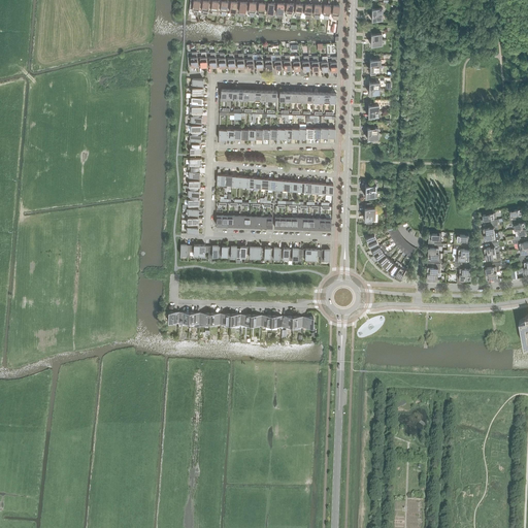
[(198,9),(199,0),(196,0),(190,0),(189,8),(194,9),(193,14),(198,14),(199,9),(198,9)]
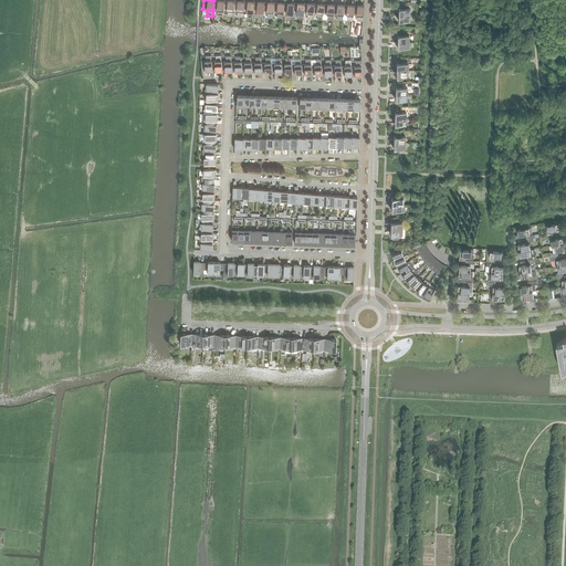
[(222,10),(223,1),(217,0),(213,0),(212,10),(213,10),(218,10),(217,16),(222,17),(223,10),(222,10)]
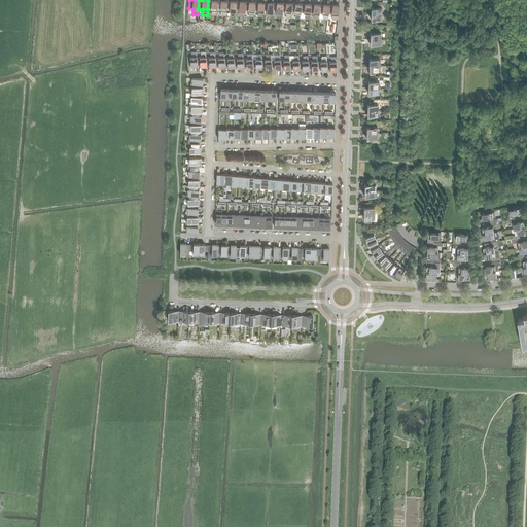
[(216,9),(217,1),(209,0),(208,0),(208,1),(207,9),(208,9),(212,10),(211,14),(216,15),(217,9),(216,9)]
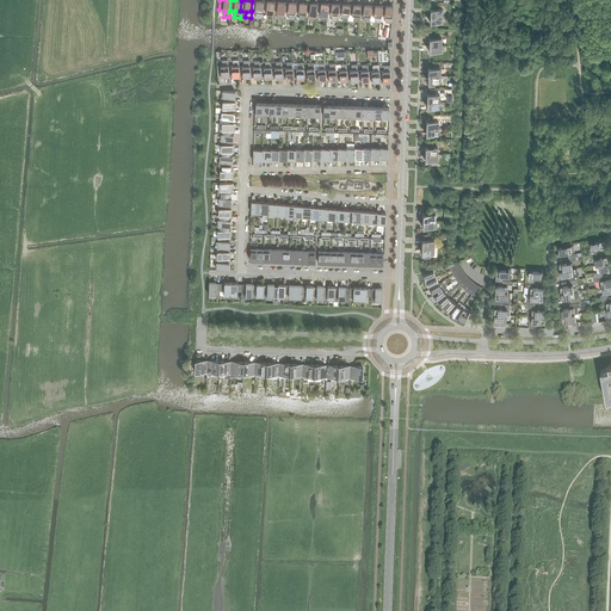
[(253,0),(252,1),(251,11),(252,11),(257,12),(255,18),(261,18),(263,12),(261,12),(263,1),(253,0)]
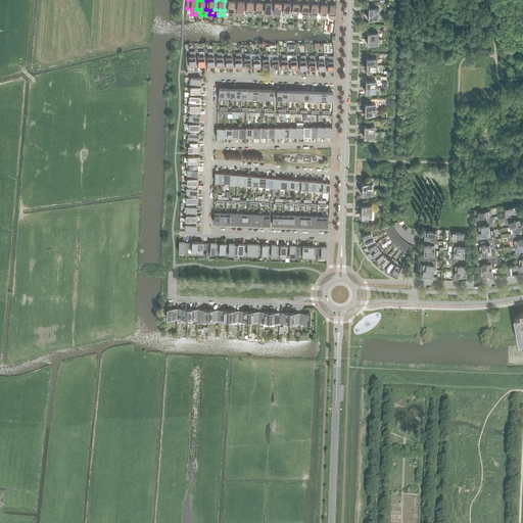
[(226,1),(225,1),(224,10),(225,10),(229,10),(228,15),(233,16),(234,10),(233,10),(235,2),(226,1)]
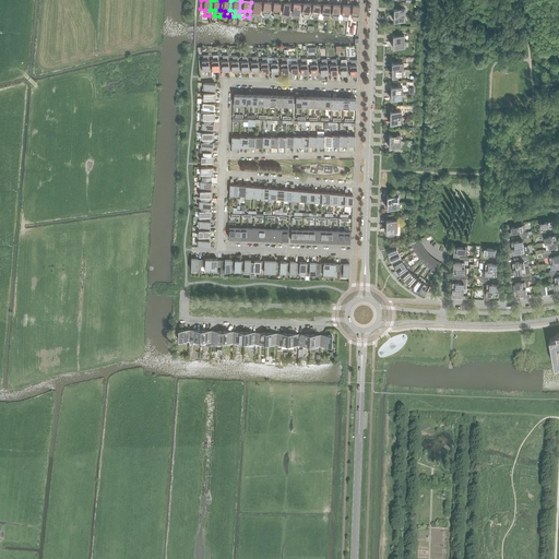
[(260,11),(261,2),(251,1),(251,2),(249,11),(250,11),(254,12),(253,16),(259,18),(260,11)]
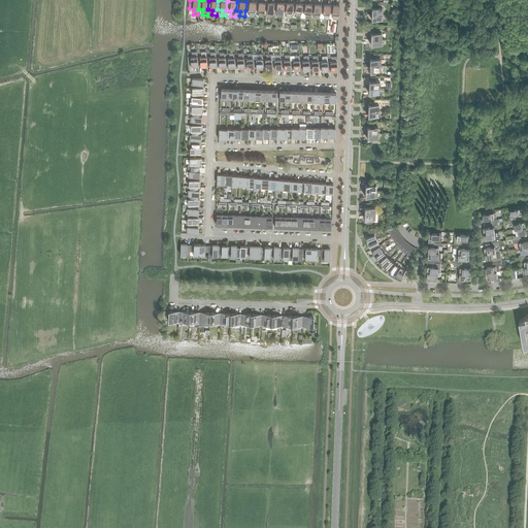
[(254,11),(256,2),(246,1),(246,2),(245,10),(250,11),(249,17),(254,17),(255,11),(254,11)]
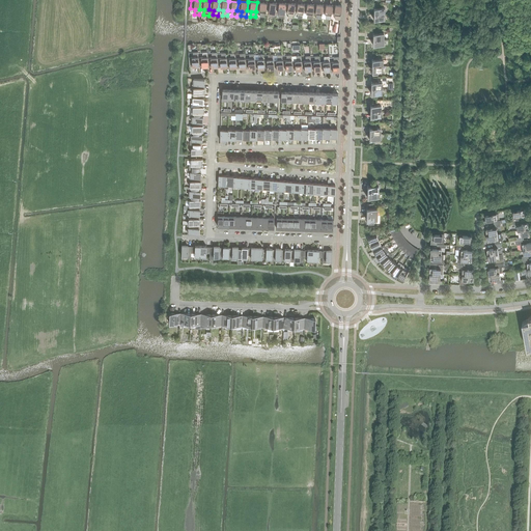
[(266,11),(267,3),(257,1),(257,2),(255,11),(256,11),(260,11),(259,17),(264,18),(266,11)]
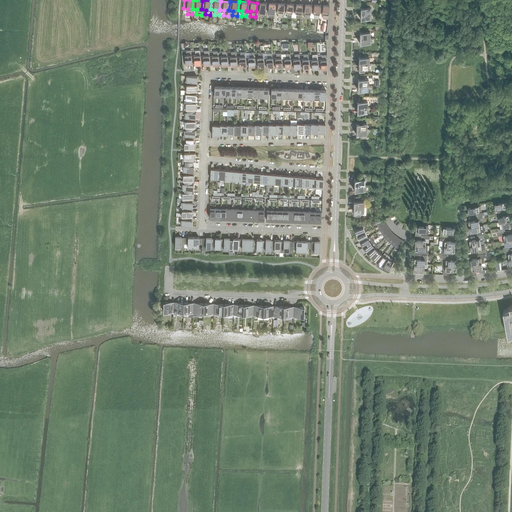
[(265,11),(266,3),(257,2),(257,3),(256,11),(260,12),(259,16),(264,17),(265,11)]
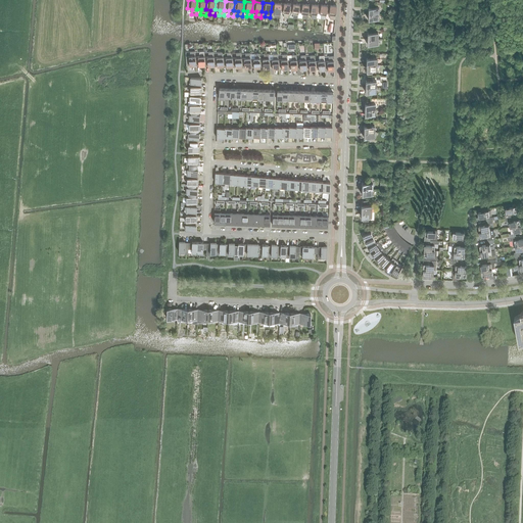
[(280,12),(281,3),(272,2),(272,3),(271,11),(275,12),(274,17),(279,17),(280,12)]
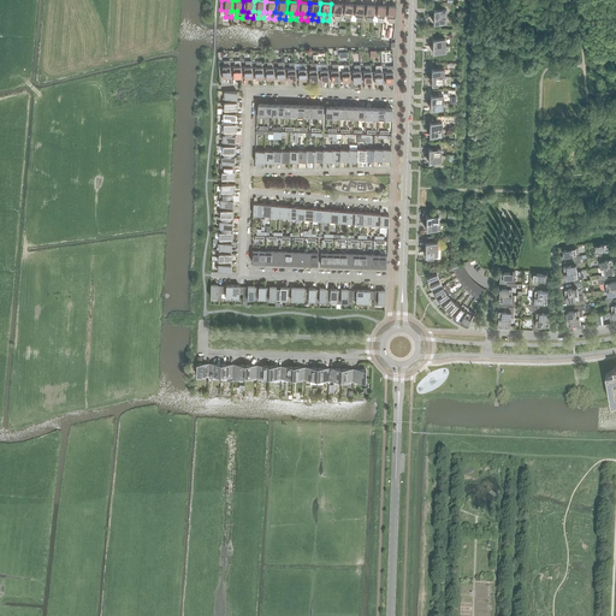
[(341,15),(342,5),(331,4),(330,15),(335,15),(333,21),(339,21),(339,22),(341,15)]
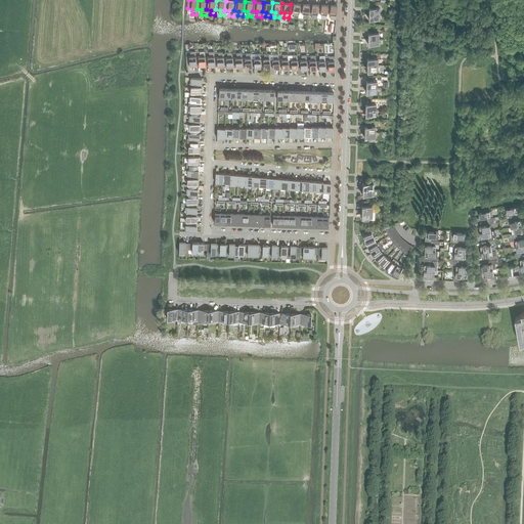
[(299,12),(300,4),(291,3),(291,4),(290,12),(294,13),(293,17),(298,18),(299,12)]
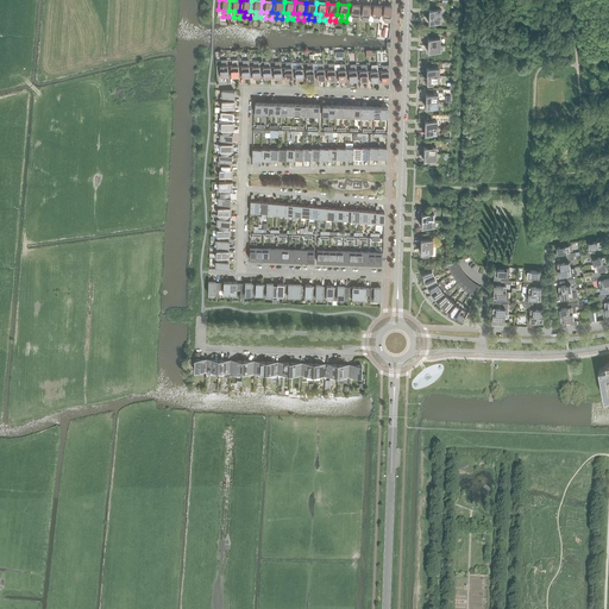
[(358,16),(359,5),(349,4),(349,5),(347,14),(352,16),(352,22),(357,22),(358,16)]
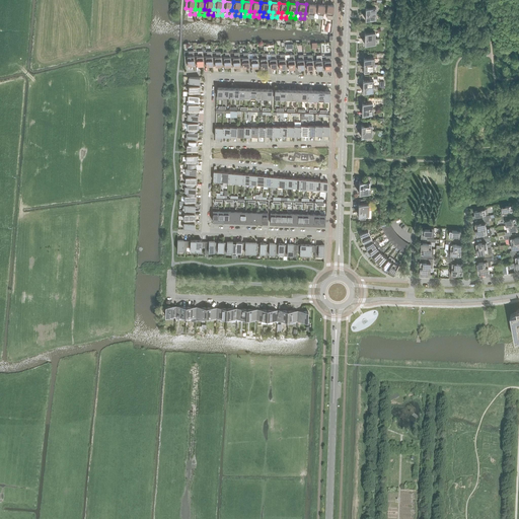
[(306,4),(305,13),(309,13),(309,18),(313,19),(314,13),(315,5),(306,4)]
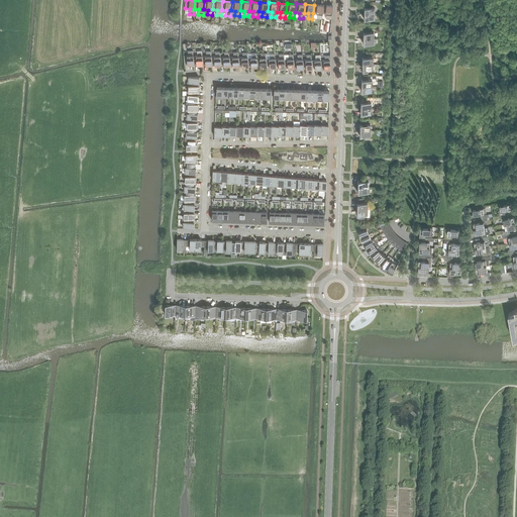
[(322,13),(323,5),(314,4),(314,5),(313,13),(317,14),(317,18),(321,19),(322,13)]
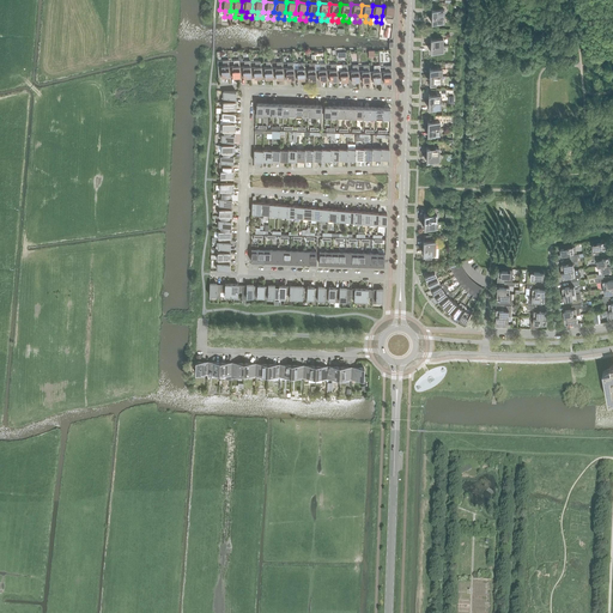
[(383,5),(383,6),(382,16),(387,17),(387,23),(392,23),(393,23),(394,17),(393,17),(394,6),(383,5)]
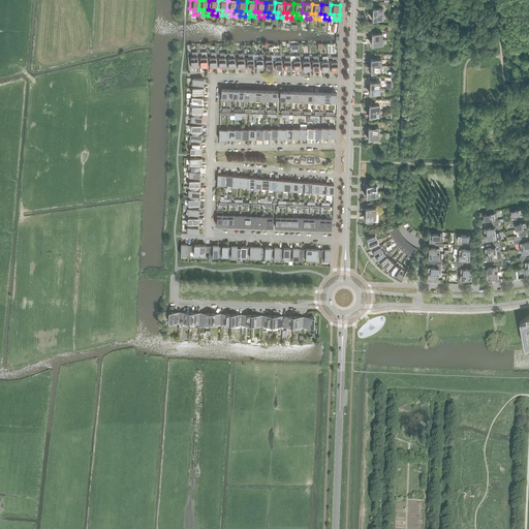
[(188,66),(197,66),(197,57),(196,52),(192,52),(192,57),(187,57),(188,66)]
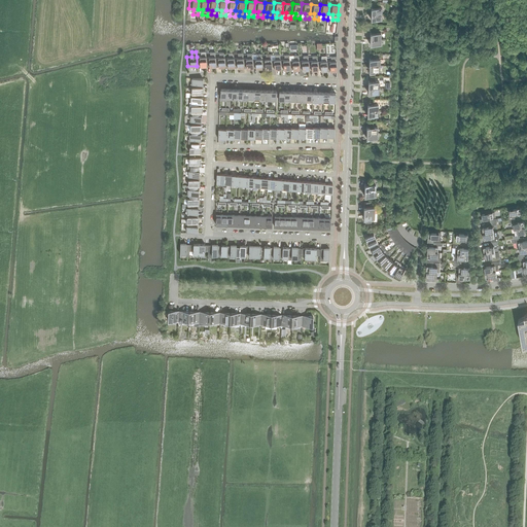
[(201,57),(197,57),(197,66),(197,67),(206,66),(206,58),(206,51),(205,51),(201,51),(201,57)]
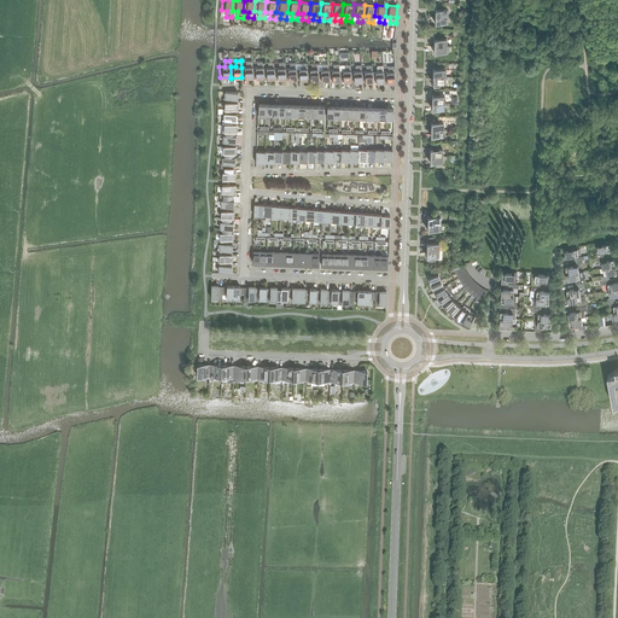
[(246,66),(242,68),(242,77),(242,79),(252,77),(252,68),(252,60),(251,60),(246,62),(246,66)]
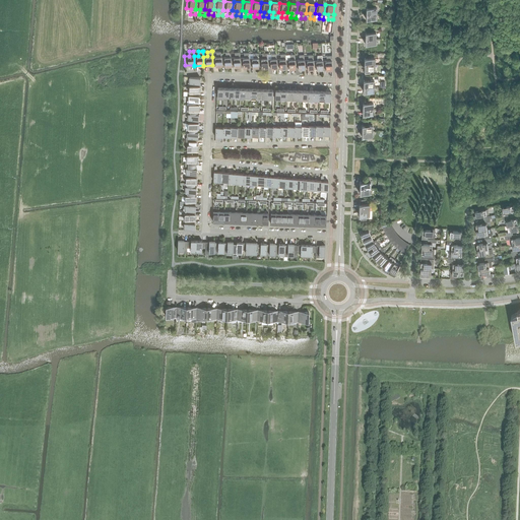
[(216,57),(212,57),(212,65),(212,66),(221,66),(221,57),(221,52),(220,52),(216,52),(216,57)]
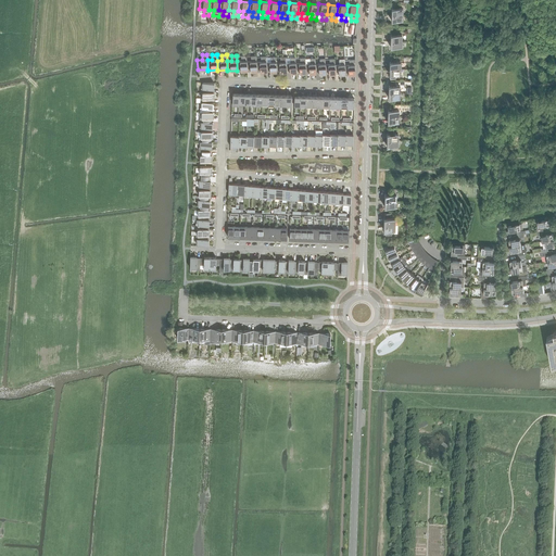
[(241,61),(237,61),(237,71),(237,72),(247,71),(247,62),(247,55),(245,55),(241,55),(241,61)]
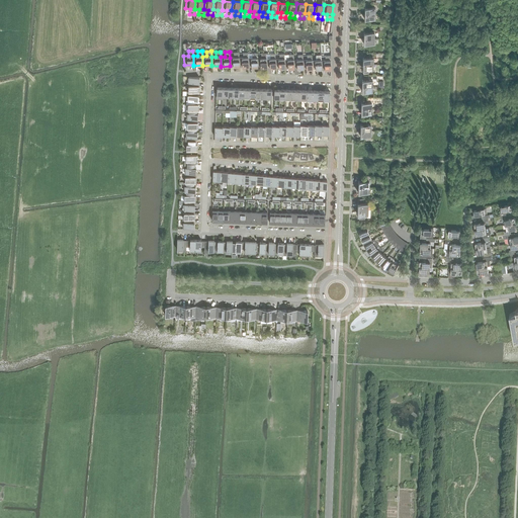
[(234,57),(230,58),(230,66),(230,67),(239,66),(239,58),(239,52),(238,52),(234,53),(234,57)]
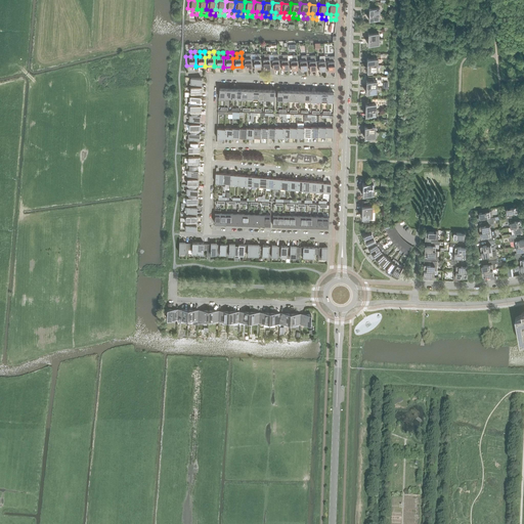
[(242,68),(251,68),(251,58),(251,53),(250,53),(246,53),(246,58),(242,58),(242,67),(242,68)]
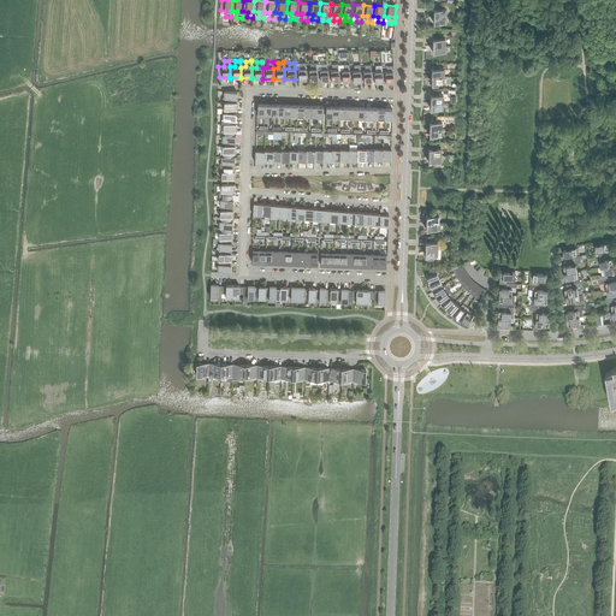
[(300,69),(295,69),(295,80),(295,81),(306,80),(306,70),(306,63),(304,63),(300,63),(300,69)]
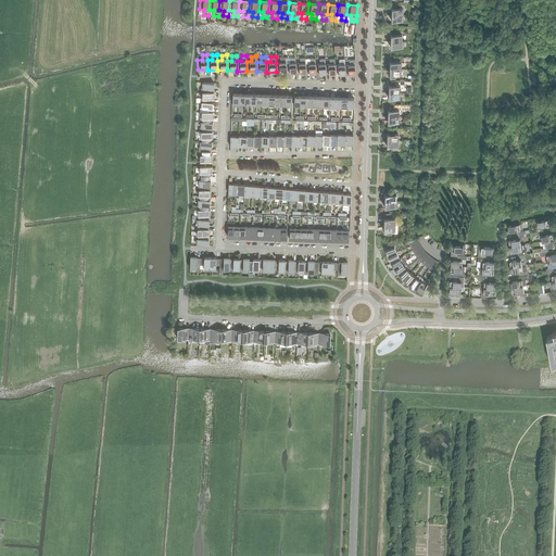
[(280,62),(276,63),(276,72),(276,73),(286,72),(286,63),(286,58),(286,57),(285,57),(280,58),(280,62)]
